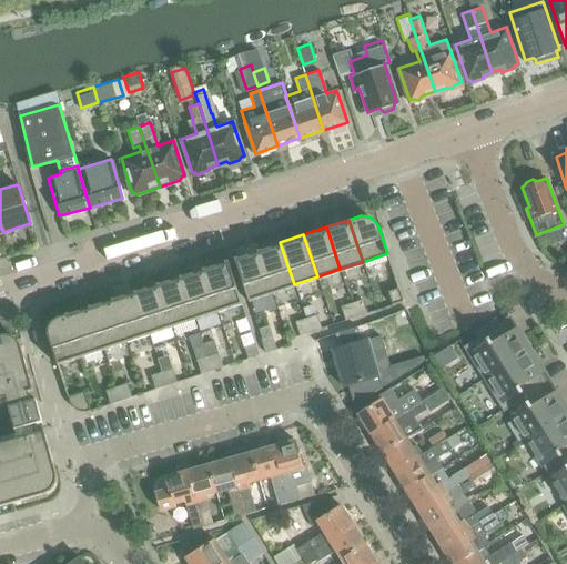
[(280,242),(257,250),(272,292),(294,284),(280,242)]
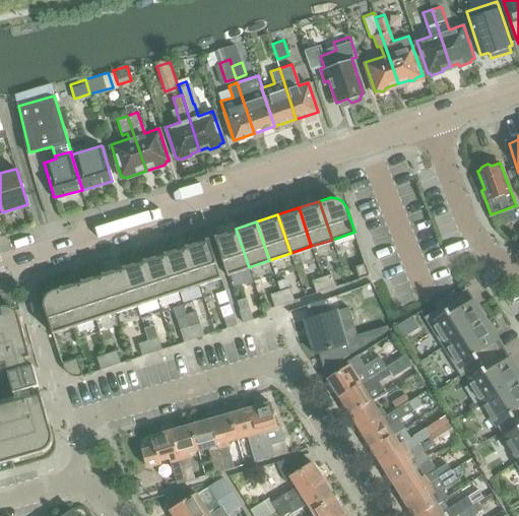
[(249,267),(236,229),(214,236),(226,274),(249,267)]
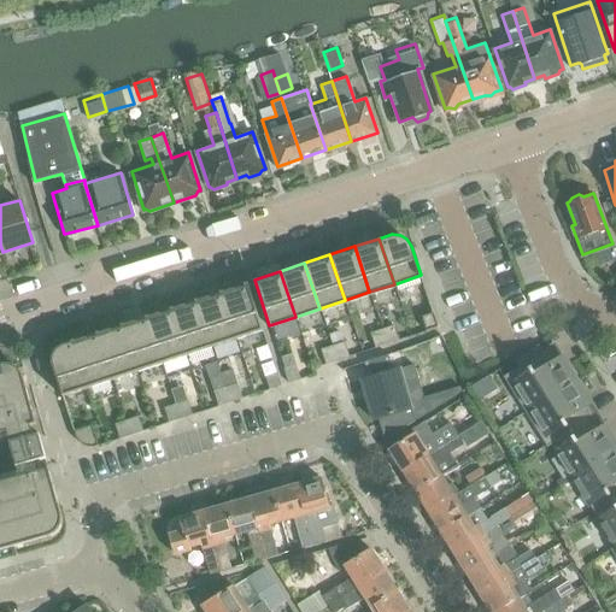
[(247,282),(220,290),(235,336),(262,328),(247,282)]
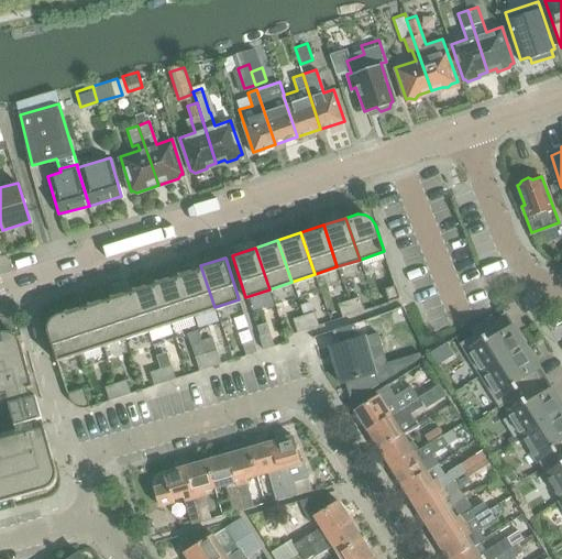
[(200,265),(178,273),(191,315),(215,307),(200,265)]
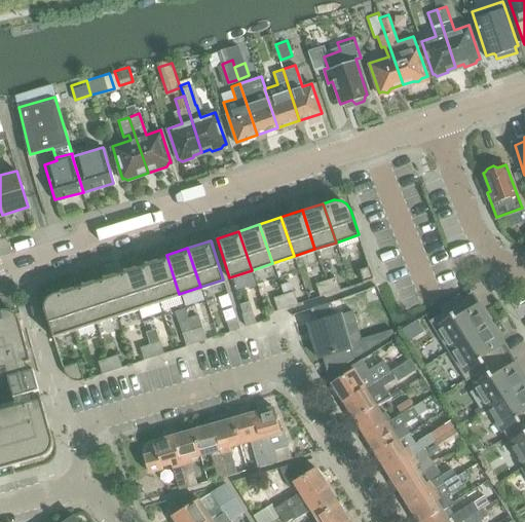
[(166,255),(146,262),(158,301),(179,294),(166,255)]
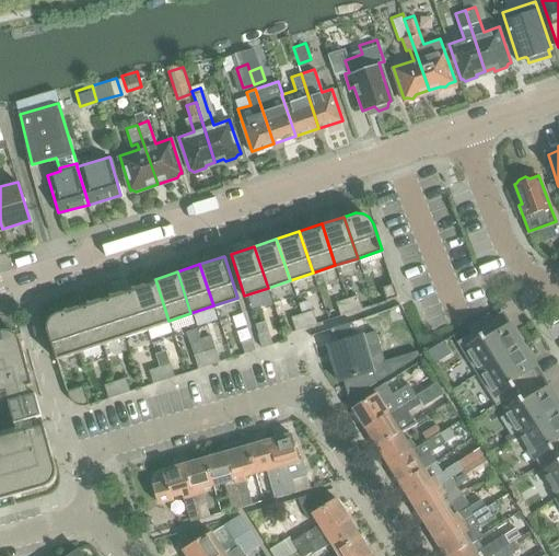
[(155,279),(132,286),(147,327),(169,321),(155,279)]
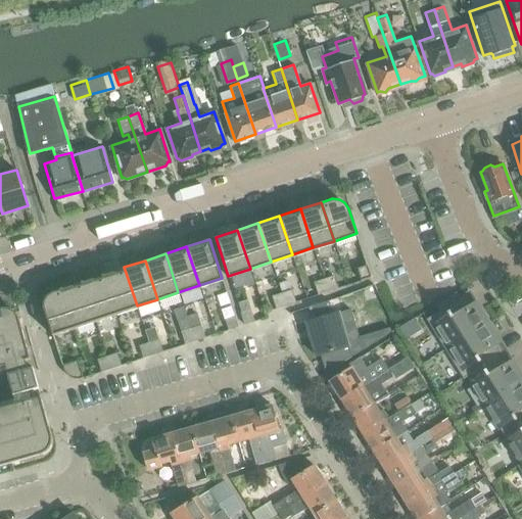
[(366,261),(356,263),(359,278),(370,275),(366,261)]
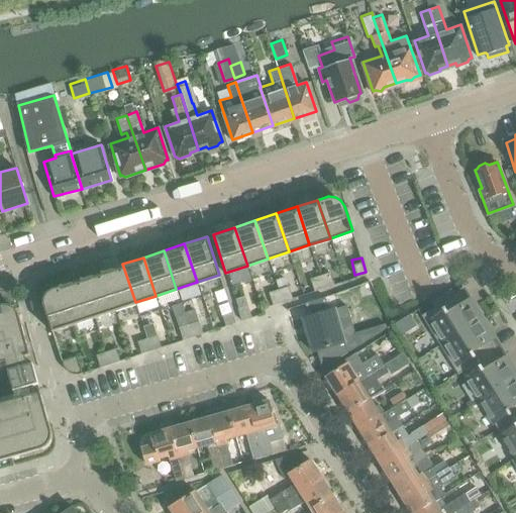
[(122,264),(101,271),(114,309),(135,302),(122,264)]
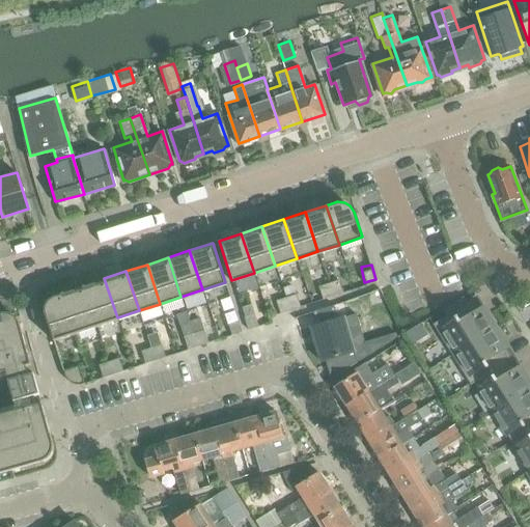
[(104,278),(83,285),(95,325),(117,317),(104,278)]
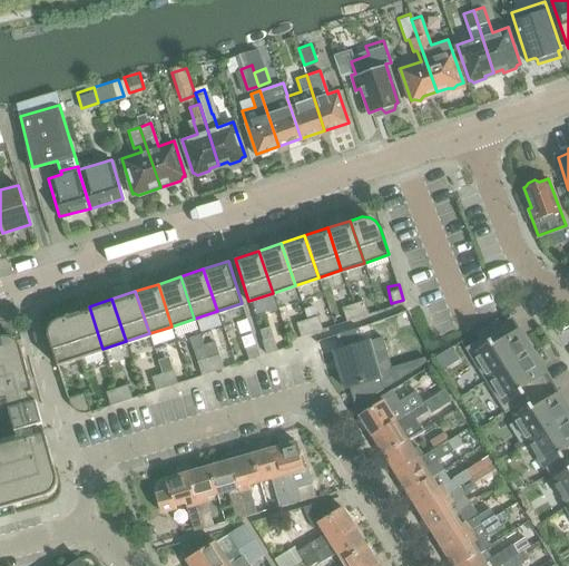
[(363,299),(352,302),(356,315),(368,312),(363,299)]
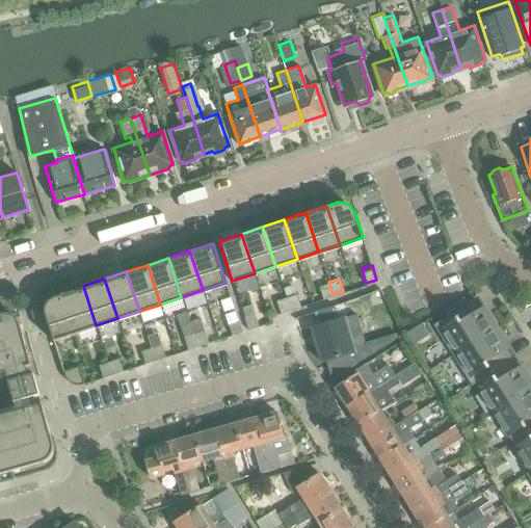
[(333,294),(328,282),(318,285),(322,297),(333,294)]
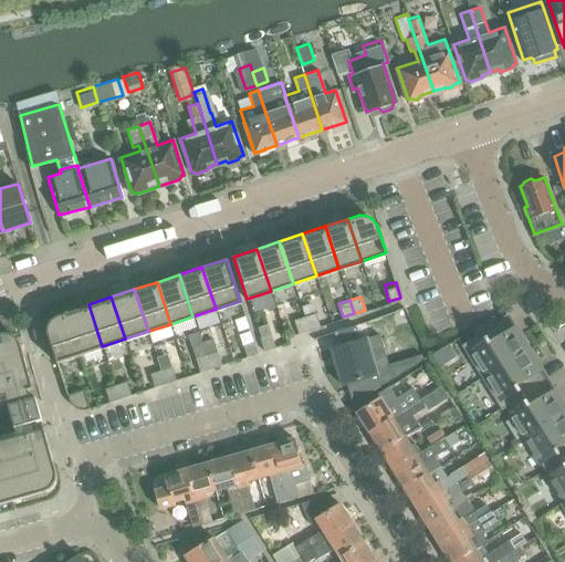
[(89,304),(66,312),(80,354),(102,346),(89,304)]
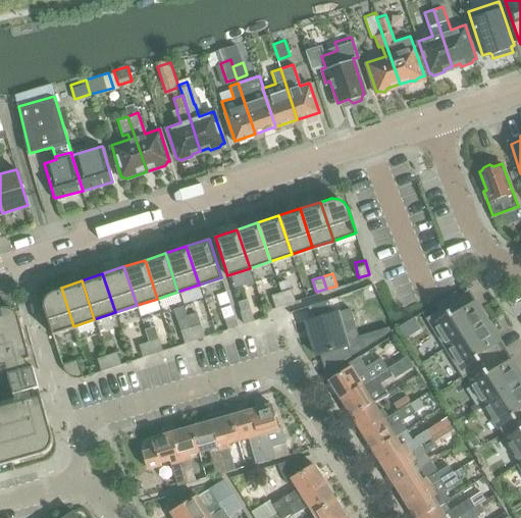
[(290,287),(280,290),(284,303),(294,299),(290,287)]
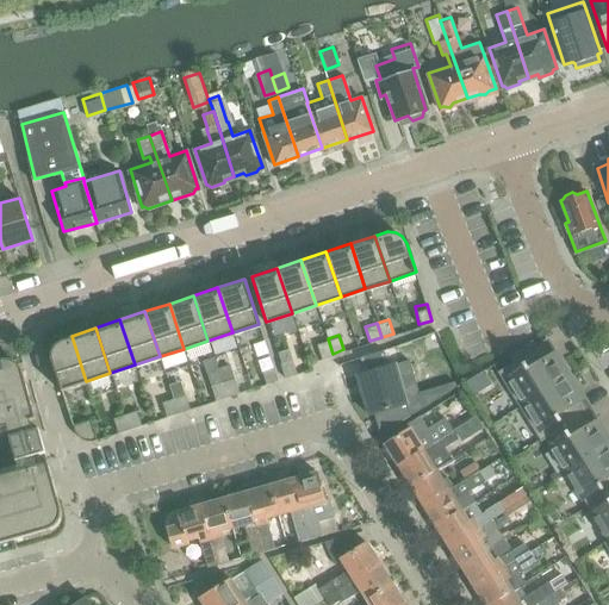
[(86,381),(72,336),(55,342),(51,348),(50,354),(50,360),(61,390),(86,381)]
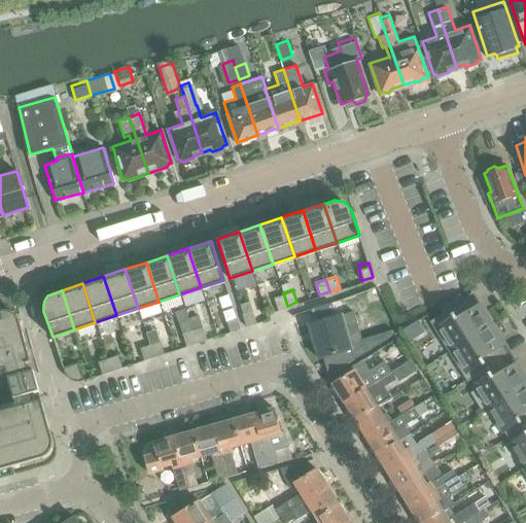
[(287,306),(283,292),(273,297),(277,309),(287,306)]
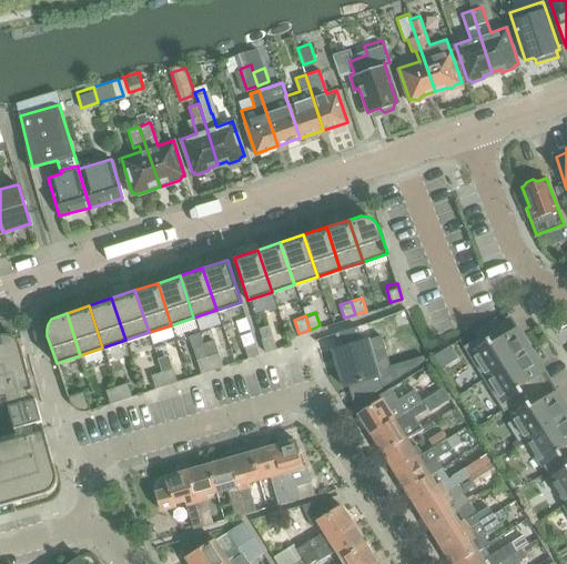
[(489,373),(532,346),(518,325),(514,328),(507,316),(468,341),(489,373)]
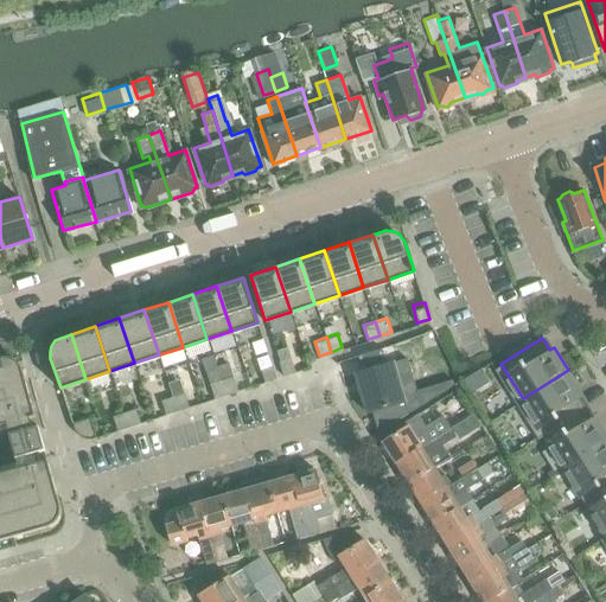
[(362,371),(355,373),(367,412),(371,411),(377,429),(408,410),(393,362),(390,363),(388,363),(382,345),(356,352),(357,356),(357,357),(362,371)]
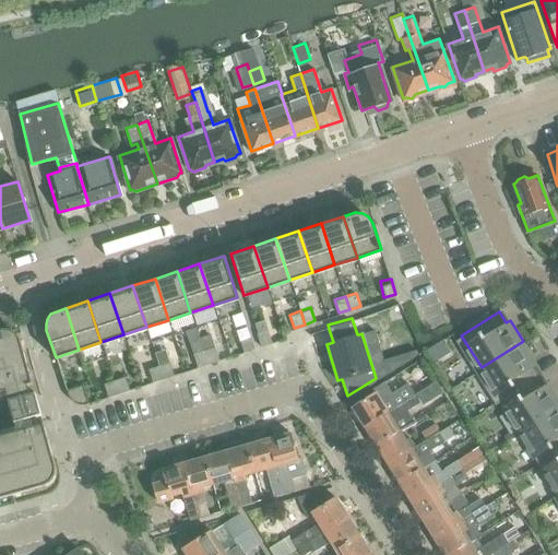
[(0,495),(45,483),(46,483),(47,483),(48,482),(49,482),(50,481),(51,480),(52,480),(54,479),(54,477),(55,476),(55,475),(56,475),(56,474),(57,473),(57,472),(57,471),(57,470),(57,469),(57,468),(57,467),(57,465),(57,464),(57,463),(57,462),(21,337),(21,335),(20,334),(20,333),(19,332),(19,331),(18,331),(18,330),(16,329),(15,329),(15,328),(14,327),(13,327),(12,327),(11,326),(10,326),(9,326),(8,326),(7,326),(6,326),(4,326),(3,326),(2,326),(0,326),(0,495)]
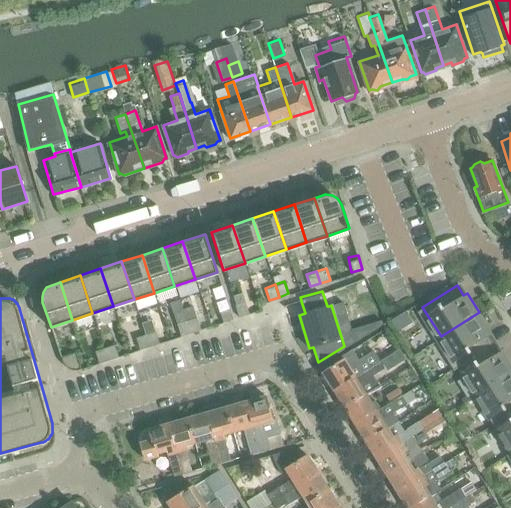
[(234,303),(238,316),(248,312),(244,300),(234,303)]
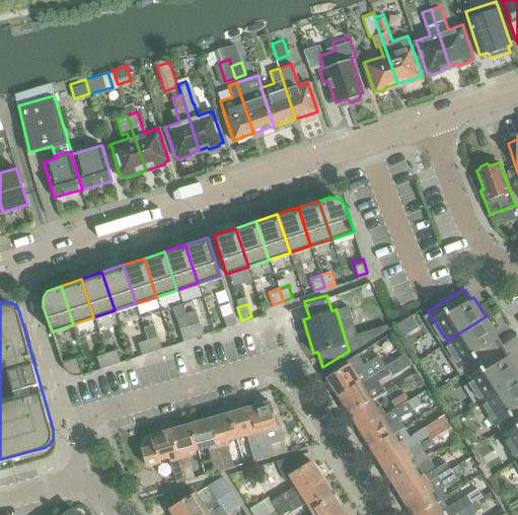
[(225,325),(235,322),(231,309),(222,313),(225,325)]
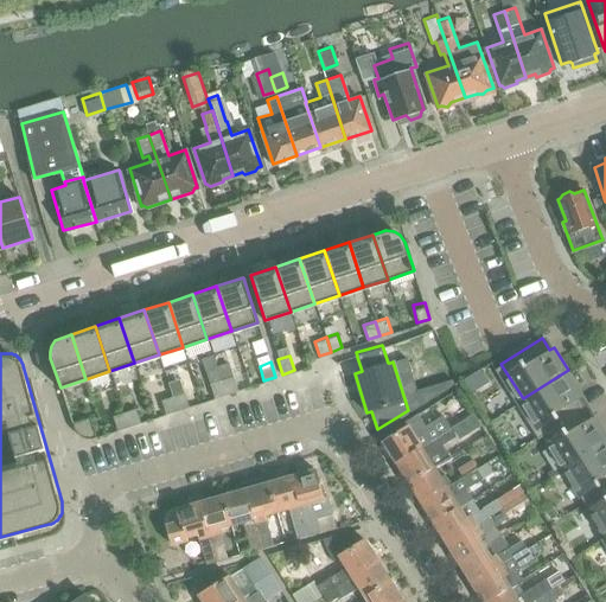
[(568,370),(523,398),(543,431),(585,407),(578,395),(582,392),(568,370)]
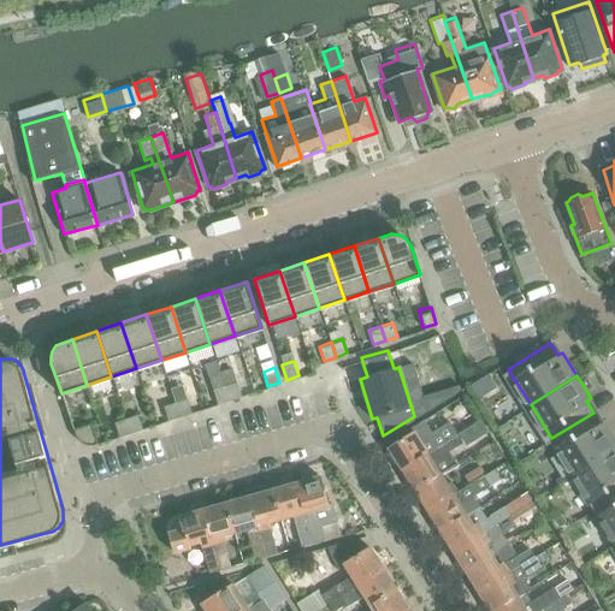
[(236,380),(224,384),(229,398),(241,395),(236,380)]
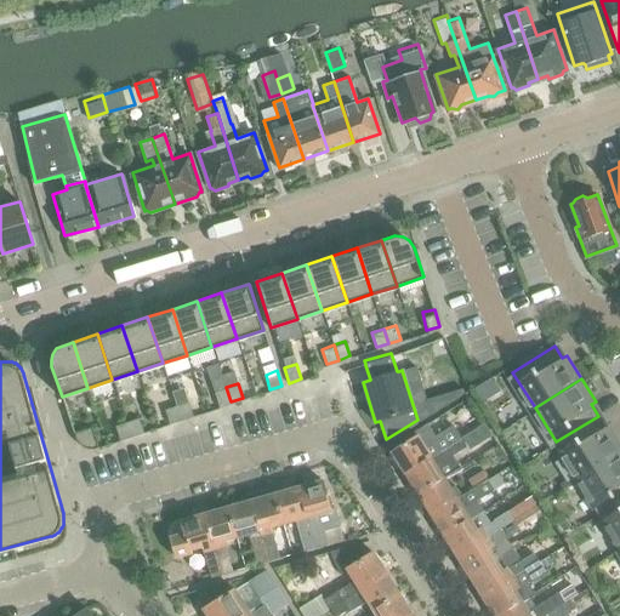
[(231,401),(226,387),(214,391),(219,406),(231,401)]
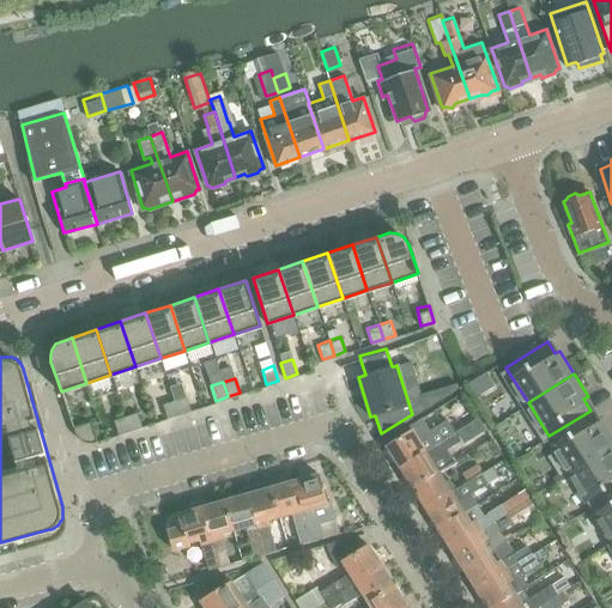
[(186,395),(174,399),(179,413),(191,409),(186,395)]
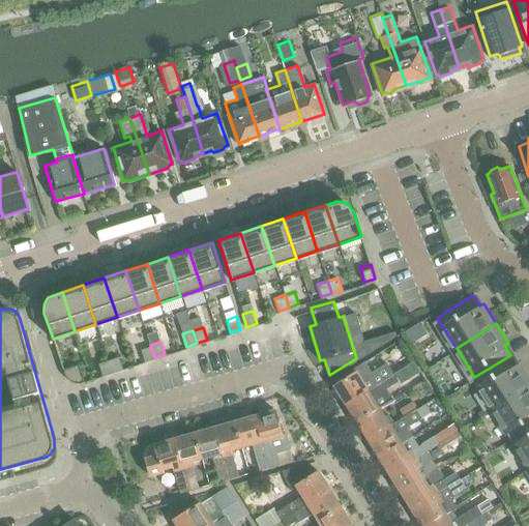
[(154,357),(150,345),(140,348),(144,360),(154,357)]
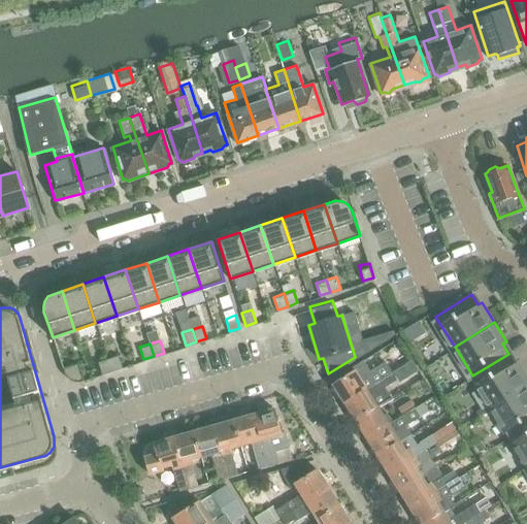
[(118,354),(107,357),(111,370),(122,366),(118,354)]
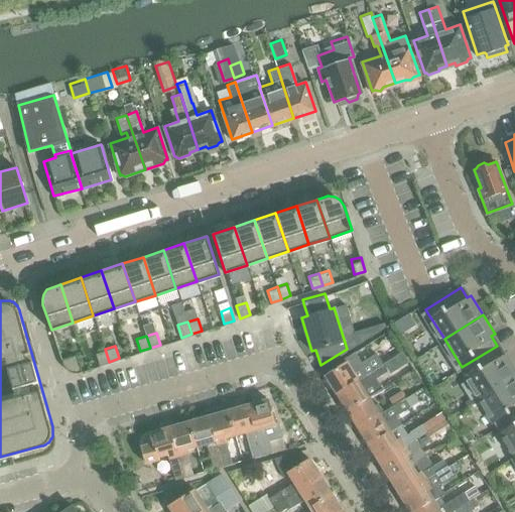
[(480,396),(514,374),(514,367),(506,353),(503,355),(497,346),(462,367),(480,396)]
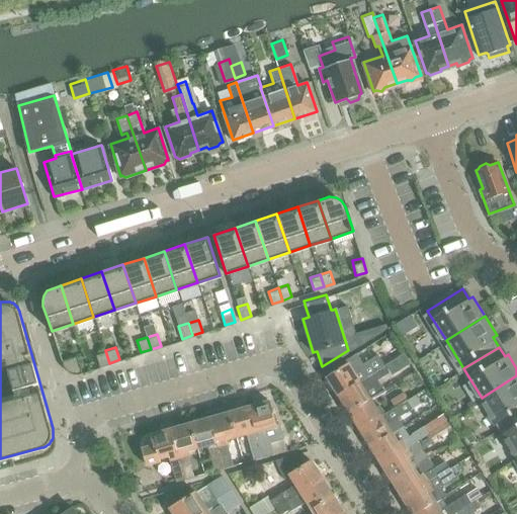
[(109,363),(105,350),(95,354),(99,366),(109,363)]
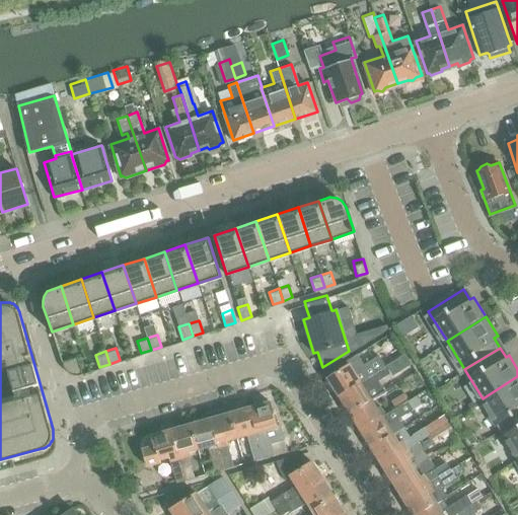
[(326,377),(338,394),(385,365),(378,354),(364,363),(358,353),(346,360),(348,363),(326,377)]
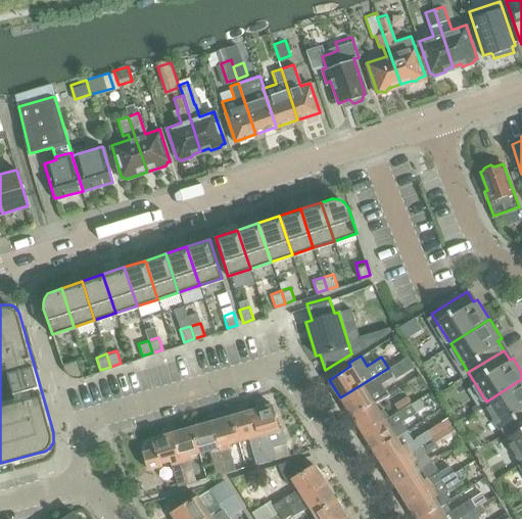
[(407,356),(394,364),(400,374),(414,366),(407,356)]
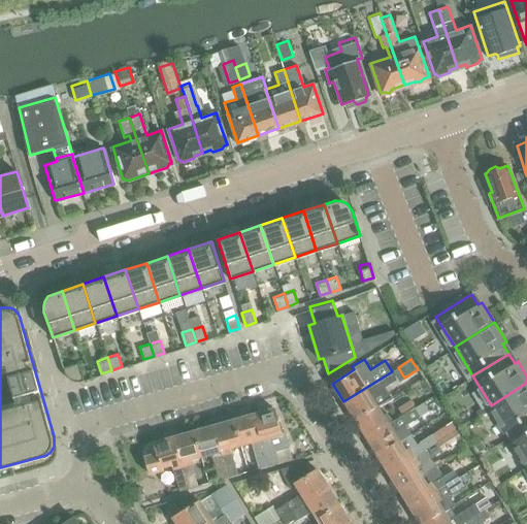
[(77,361),(62,366),(64,371),(67,377),(73,380),(84,380),(77,361)]
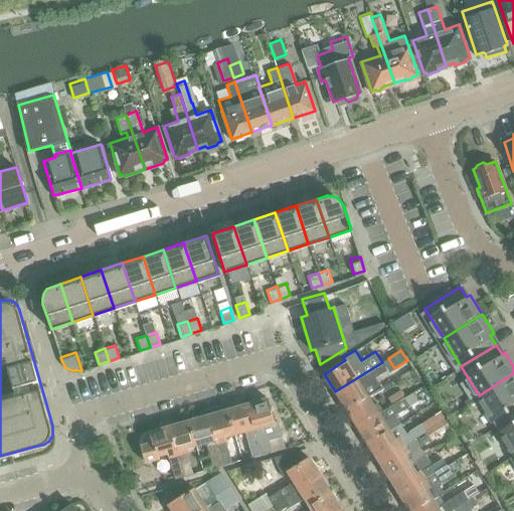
[(335,391),(346,408),(368,394),(380,386),(374,375),(386,368),(382,362),(335,391)]
